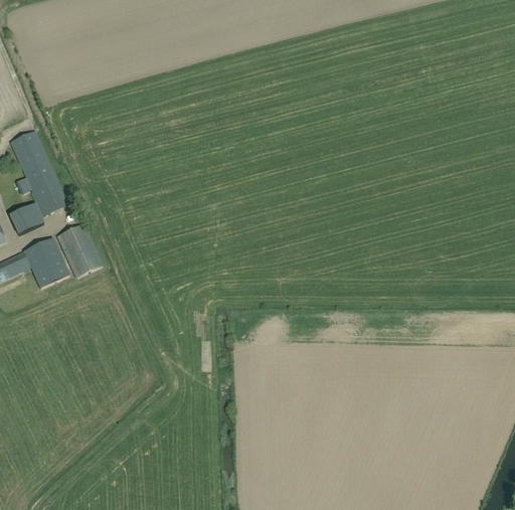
[(69,203),(35,130),(10,141),(33,189),(32,190),(43,215),(69,203)]
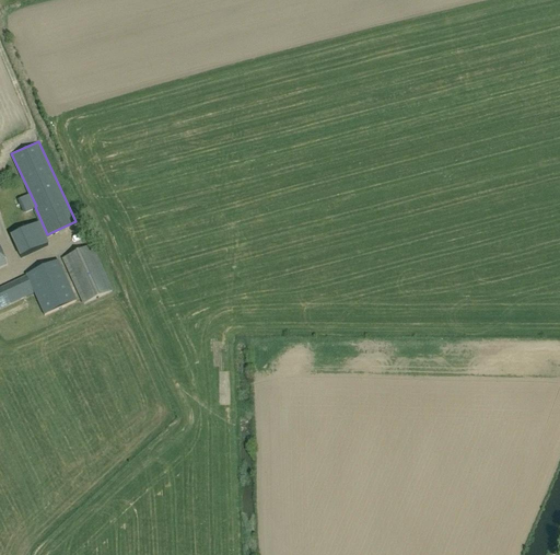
[(48,241),(38,220),(10,232),(20,254),(48,241)]
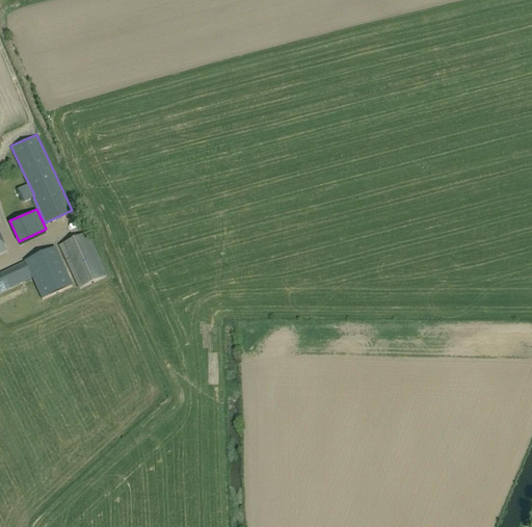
[(59,241),(78,285),(107,271),(87,229),(59,241)]
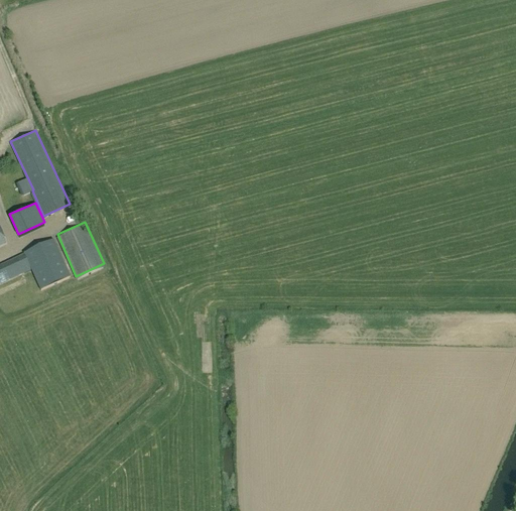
[(51,237),(22,250),(38,286),(68,273),(51,237)]
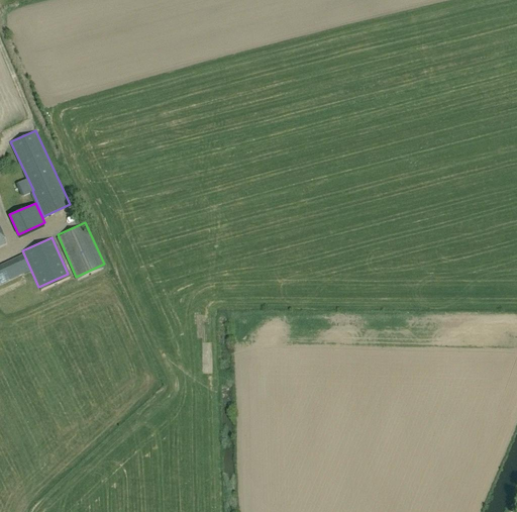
[(0,280),(24,270),(17,254),(0,262),(0,280)]
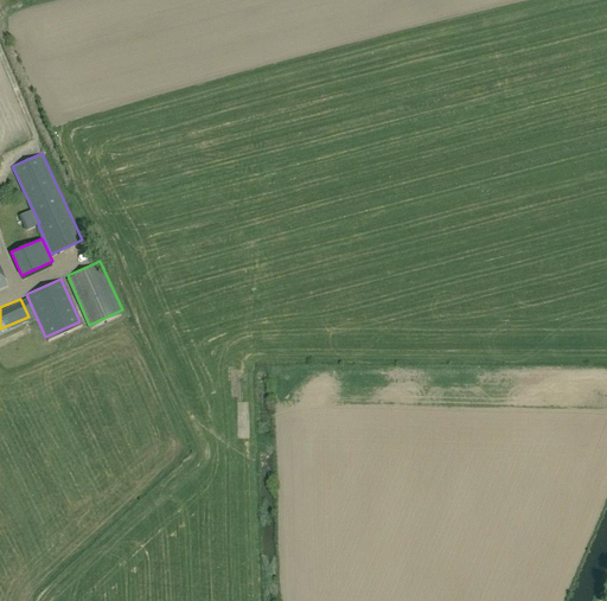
All buildings are outlined.
